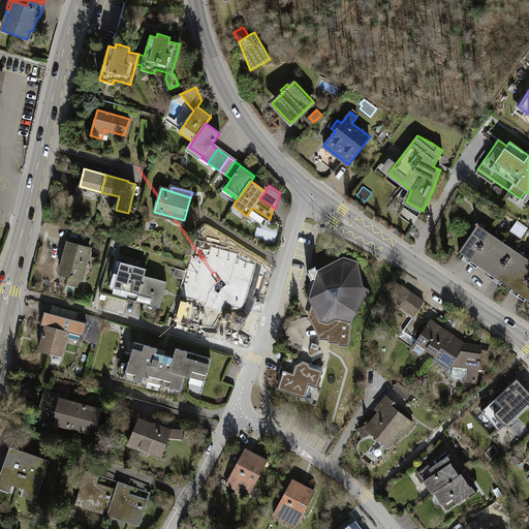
[(221,192),(235,203),(238,199),(223,189),(221,192)]
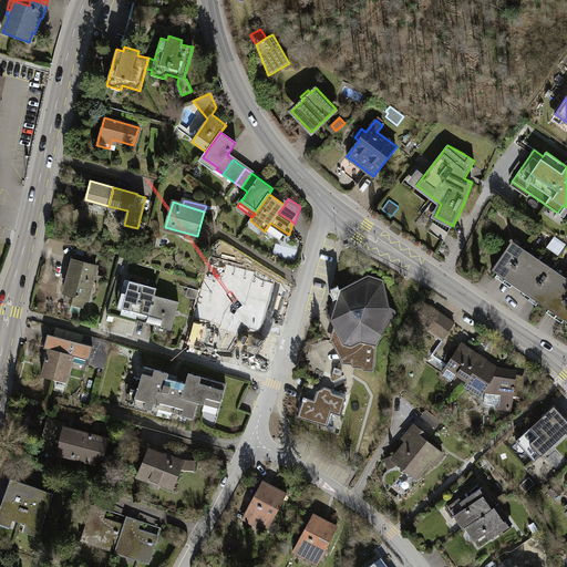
[(400,235),(403,230),(394,224),(391,228),(400,235)]
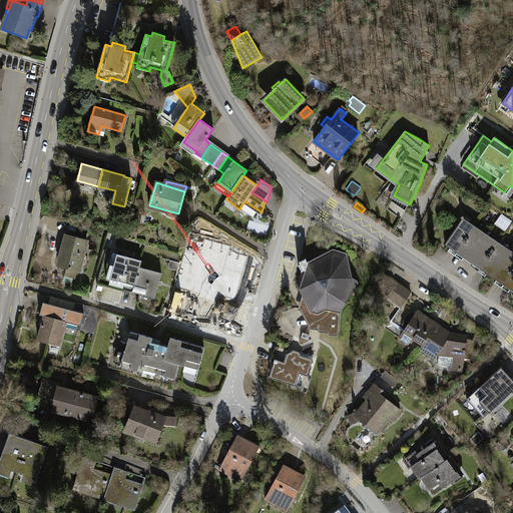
[(453,222),(458,226),(463,218),(464,217),(462,215),(462,216),(459,214),(453,222)]
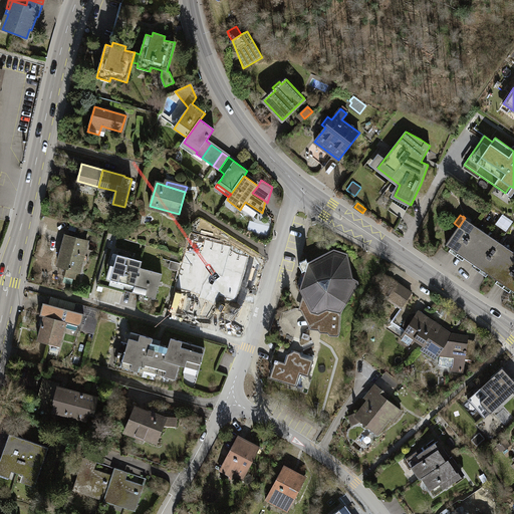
[(476,227),(464,219),(459,227),(446,245),(458,253),(476,227)]
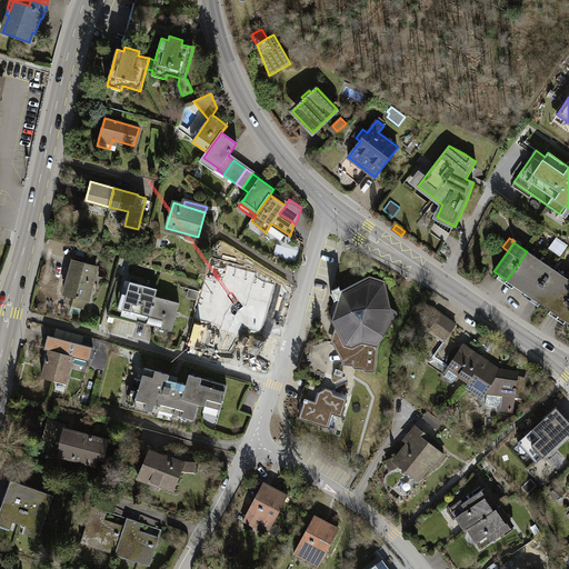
[(540,260),(527,251),(507,280),(520,289),(540,260)]
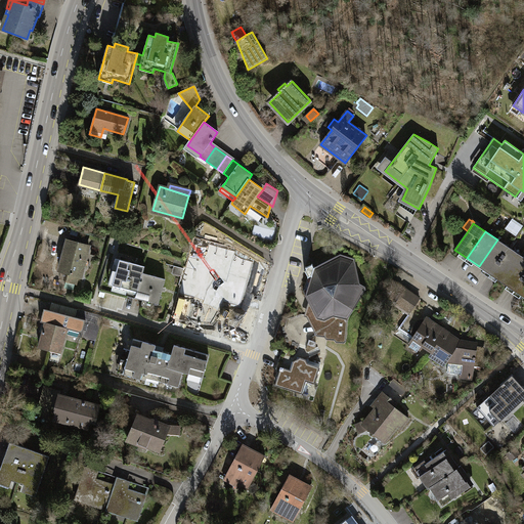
[(510,248),(497,239),(479,266),(490,274),(510,248)]
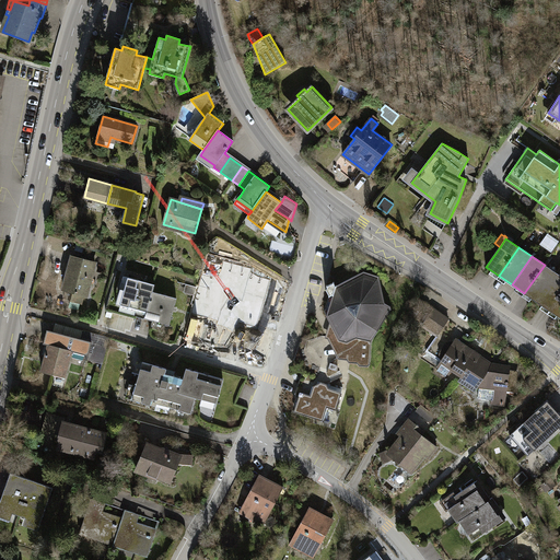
[(86,295),(95,263),(72,257),(63,289),(86,295)]
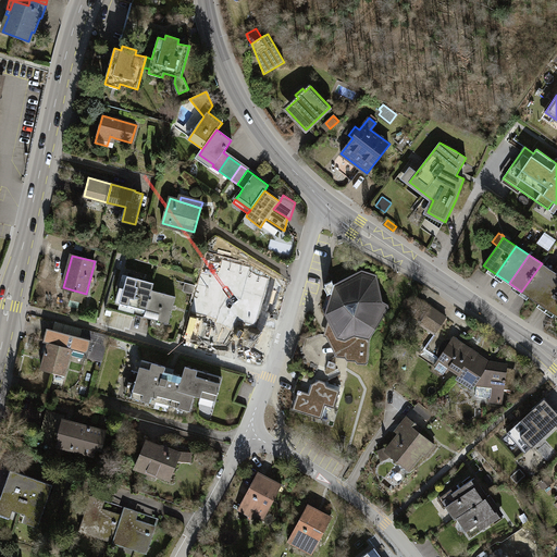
[(554,272),(542,263),(521,292),(534,300),(554,272)]
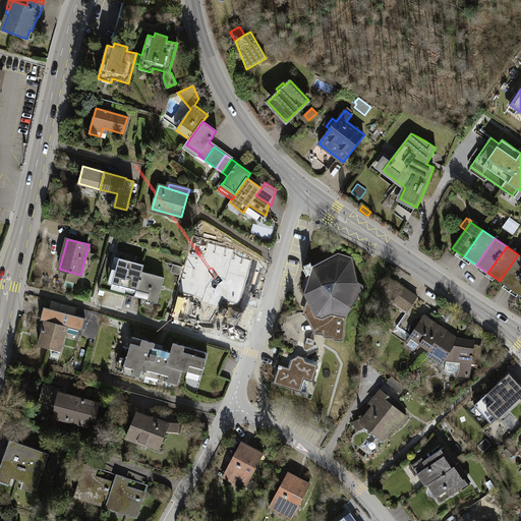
[(199,273),(223,279),(224,280),(230,255),(207,248),(199,273)]
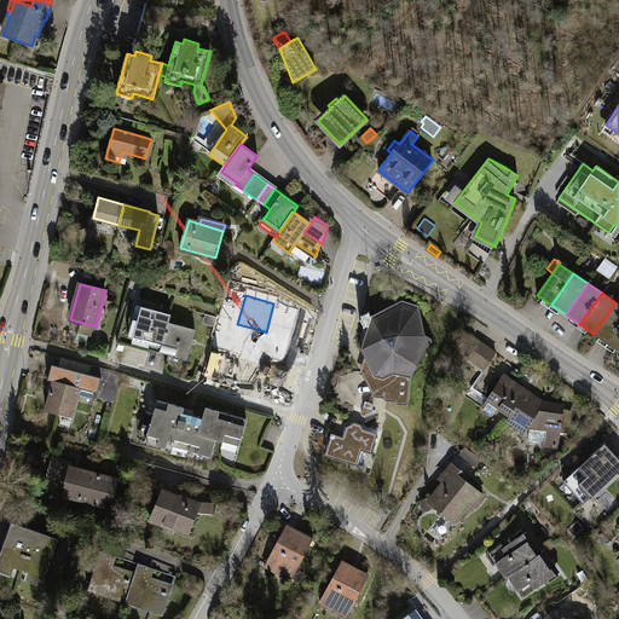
[(285,295),(283,299),(300,310),(295,329),(300,330),(307,308),(285,295)]
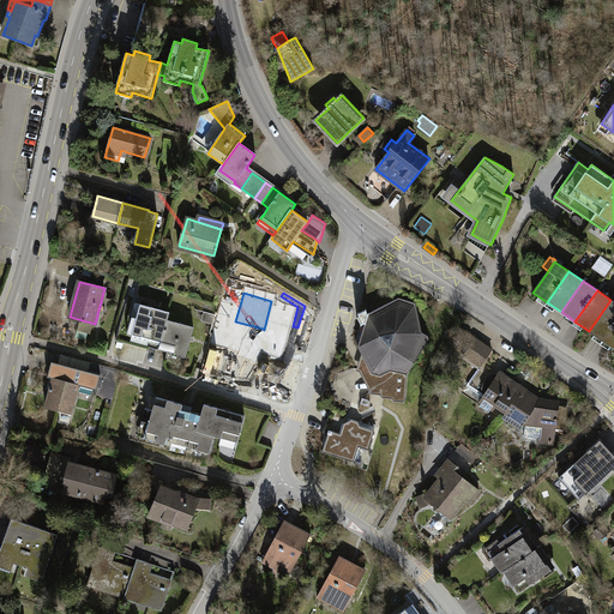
[(274,295),(271,301),(264,330),(263,329),(260,336),(287,344),(293,326),(298,307),(281,296),(274,295)]
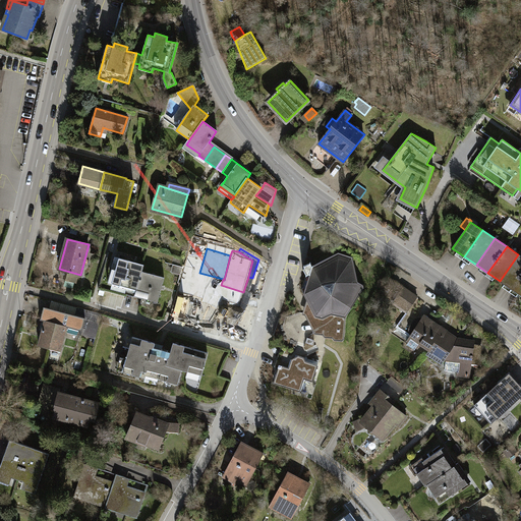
[(364,288),(363,285),(358,282),(352,256),(339,252),(312,267),(311,264),(305,266),(304,269),(306,276),(302,290),(307,299),(316,316),(314,334),(323,335),(325,337),(333,338),(335,340),(343,341),(344,339),(346,317),(364,288)]
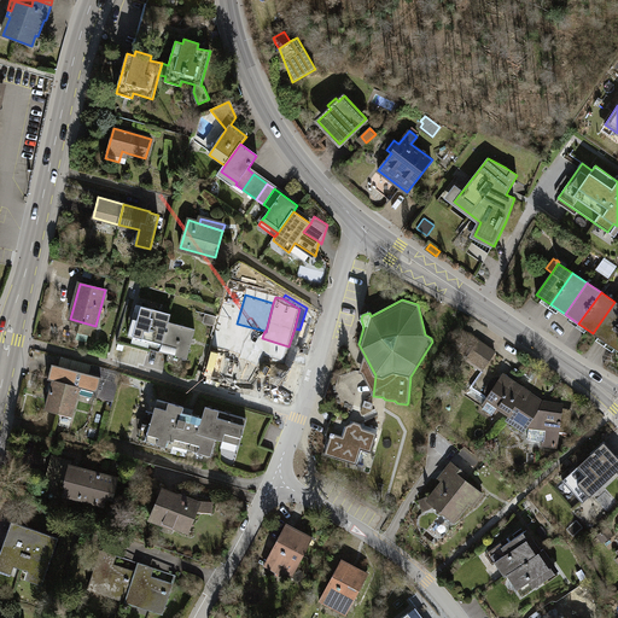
[(617,326),(617,303),(614,302),(593,333),(607,343),(617,326)]
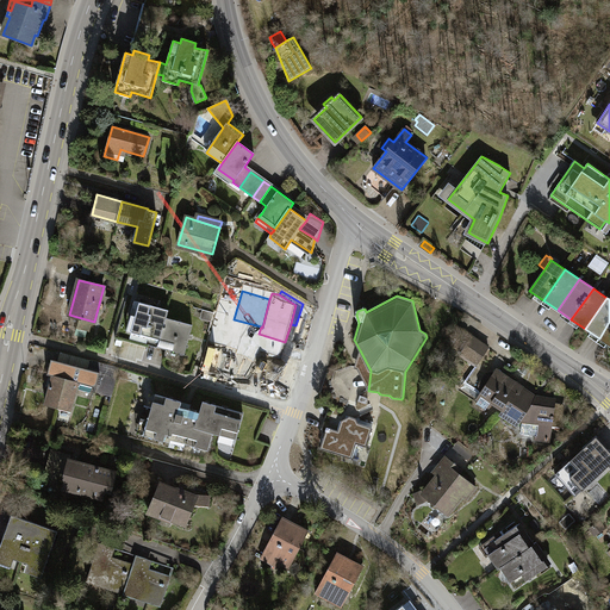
[(166,318),(168,311),(139,303),(137,310),(134,309),(131,316),(136,317),(131,331),(160,338),(160,340),(166,318)]
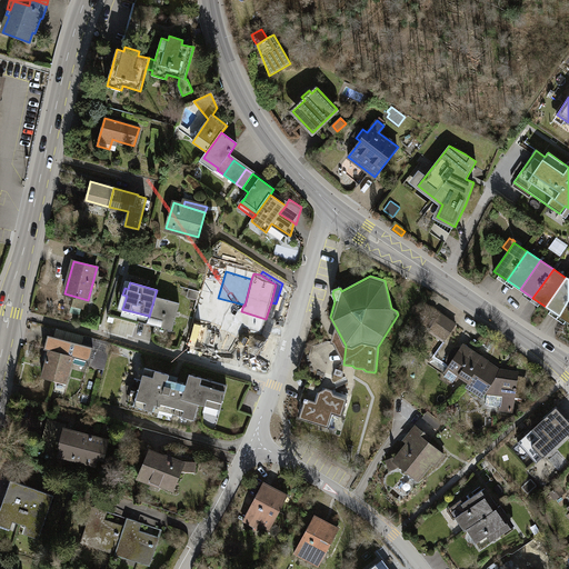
[(179,303),(155,297),(149,317),(149,316),(147,322),(172,330),(179,303)]
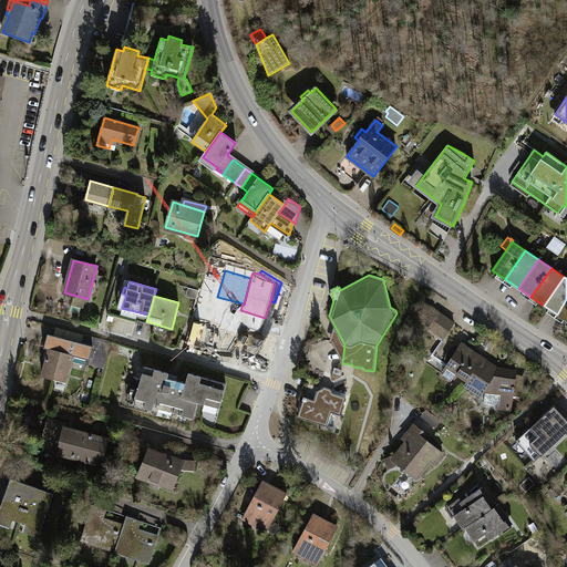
[(566,299),(557,315),(566,321),(566,299)]
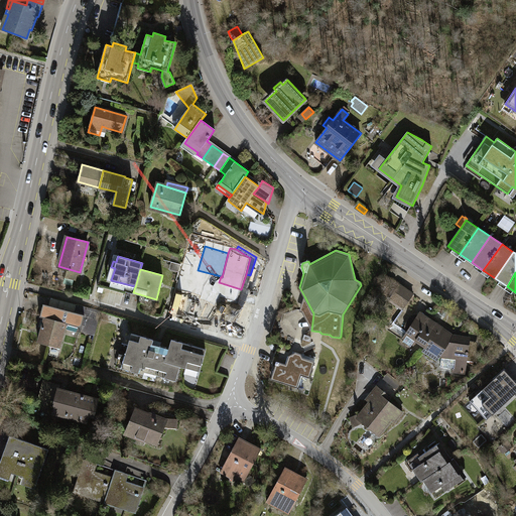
[(400,285),(390,298),(403,307),(413,294),(400,285)]
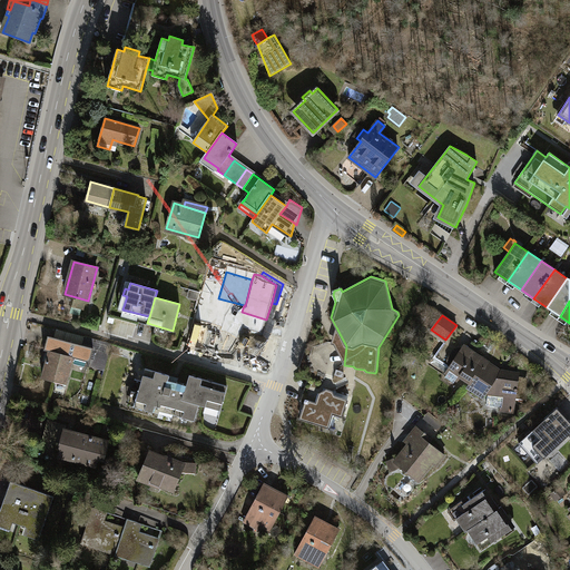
[(334,345),(344,365),(346,346),(336,327),(331,344),(334,345)]
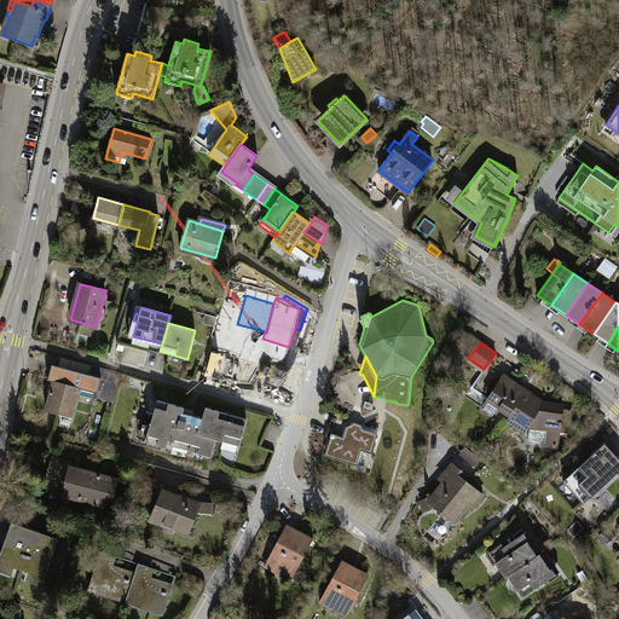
[(90,375),(93,365),(61,357),(58,366),(90,375)]
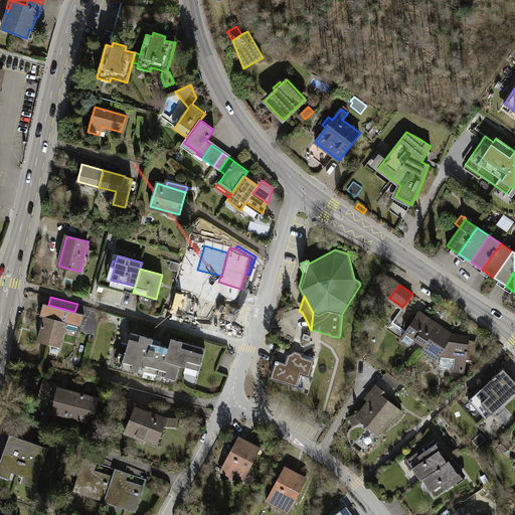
[(99,319),(101,310),(77,304),(74,312),(48,305),(46,305),(43,317),(44,317),(38,341),(49,344),(50,340),(60,343),(65,323),(80,327),(84,315),(99,319)]
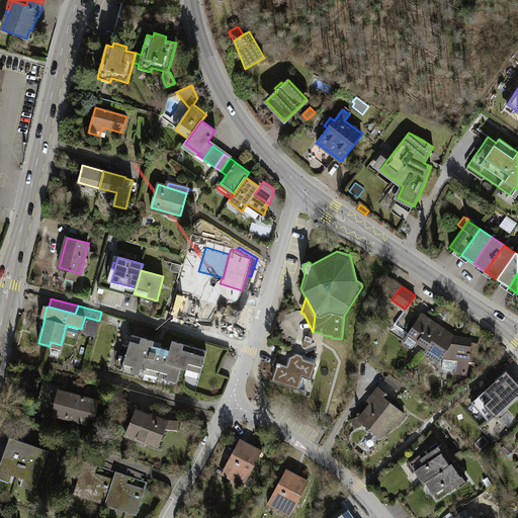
[(415,345),(417,341),(431,320),(422,315),(420,318),(418,317),(413,318),(408,326),(409,331),(410,333),(406,339),(407,339),(405,342),(413,347),(415,345)]
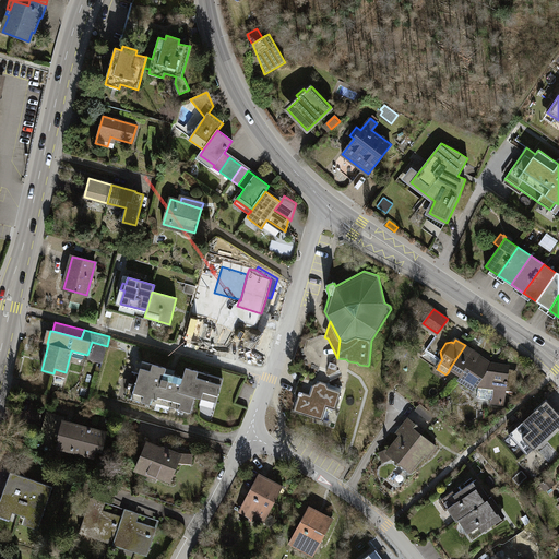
[(92,342),(87,355),(95,357),(94,360),(93,360),(92,363),(102,366),(107,346),(92,342)]
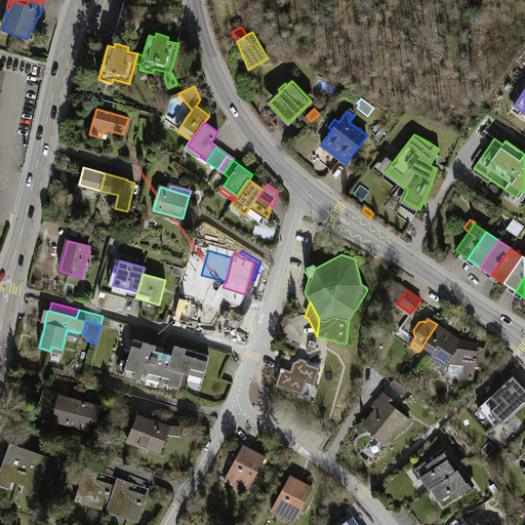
[(450,333),(437,324),(422,346),(437,356),(435,359),(445,366),(448,362),(450,363),(448,372),(461,374),(461,378),(473,380),(475,365),(482,366),(485,349),(477,348),(478,344),(460,341),(449,334),(450,333)]
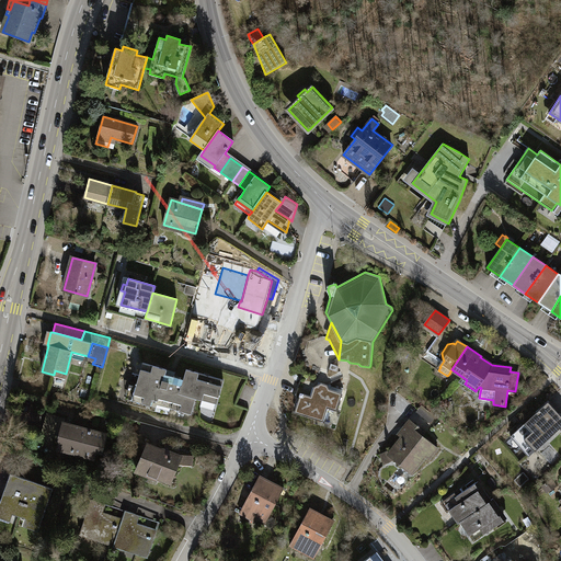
[(142,363),(133,400),(156,407),(157,403),(191,413),(195,398),(217,403),(224,379),(186,369),(183,379),(165,374),(167,369),(142,363)]
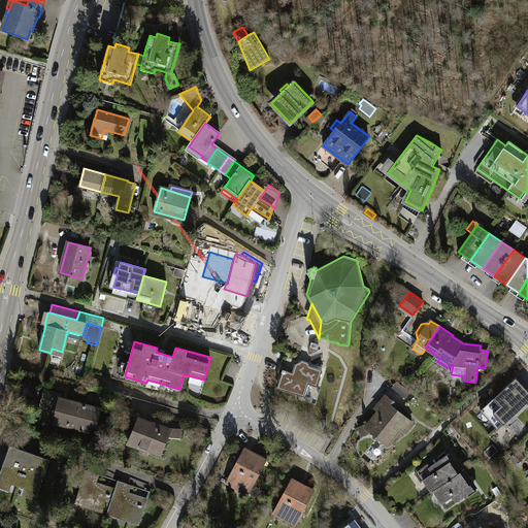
[(277,388),(304,396),(308,384),(317,387),(323,370),(310,366),(308,363),(287,356),(282,369),(283,372),(277,388)]
